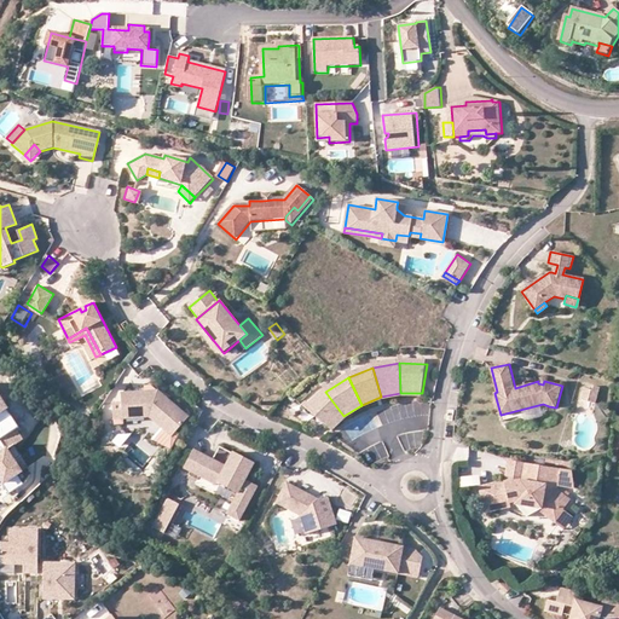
[(595,403),(600,388),(593,387),(591,392),(585,389),(582,399),(595,403)]
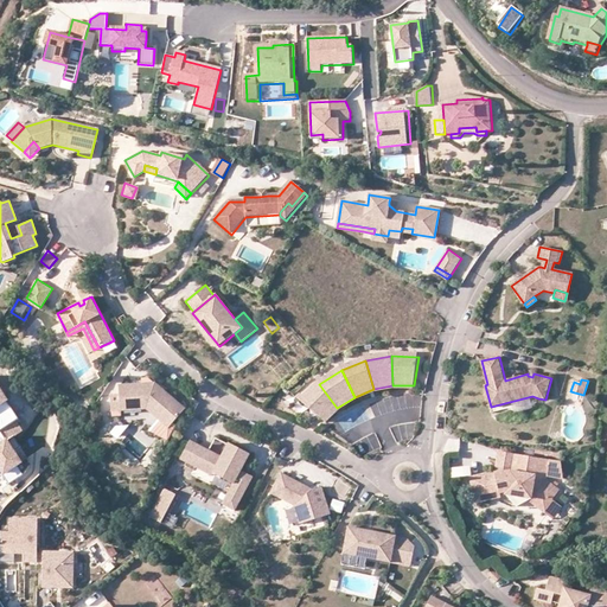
[(186,409),(155,383),(153,387),(147,387),(147,383),(120,385),(120,394),(112,395),(114,415),(122,415),(122,409),(147,408),(170,427),(186,409)]
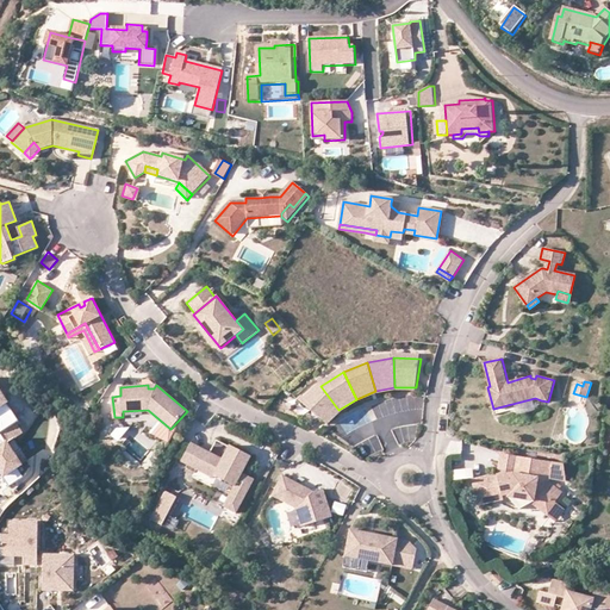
[(338,410),(321,386),(300,404),(323,424),(338,410)]
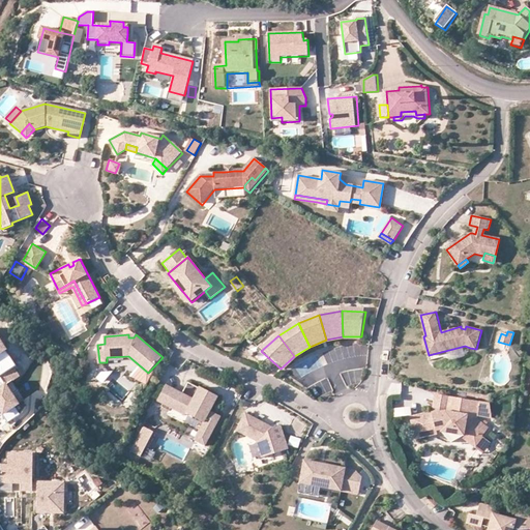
[(18,365),(0,339),(0,405),(5,412),(3,414),(9,422),(22,414),(17,406),(20,404),(13,394),(20,390),(15,381),(21,377),(15,367),(18,365)]
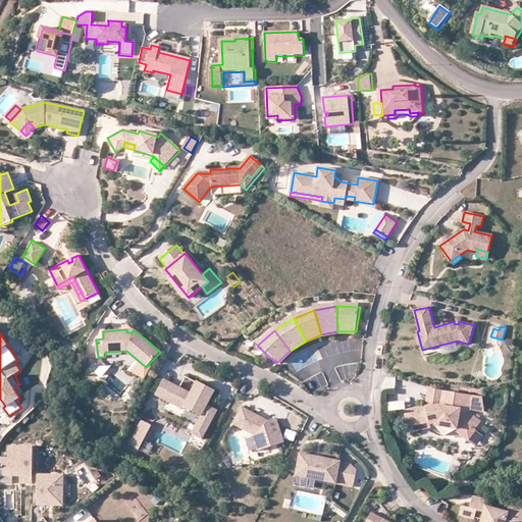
[(322,340),(321,334),(305,342),(307,346),(322,340)]
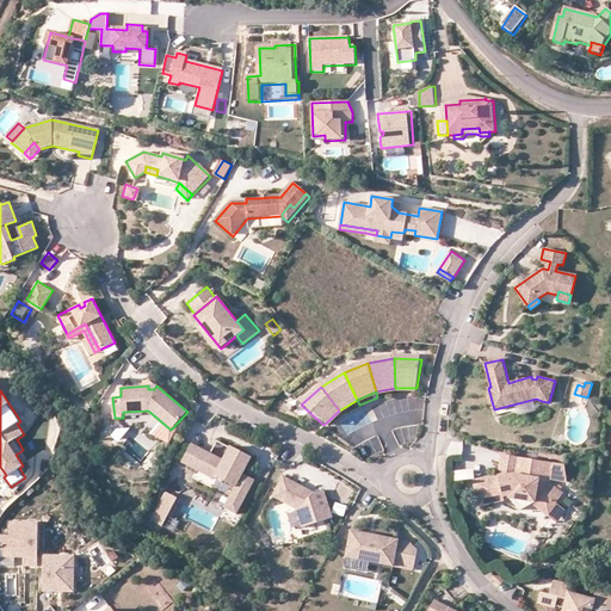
[(359,405),(357,400),(339,411),(343,415),(359,405)]
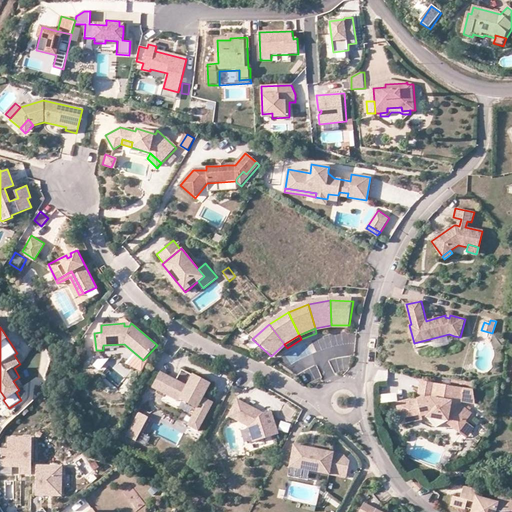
[(287,348),(284,344),(271,356),(275,359),(287,348)]
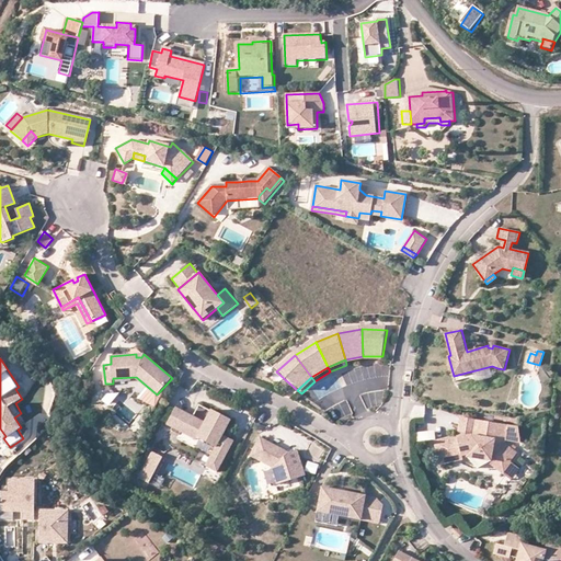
[(212,456),(207,466),(218,471),(235,441),(224,435),(231,420),(212,409),(212,410),(205,422),(194,416),(176,408),(168,424),(182,432),(185,424),(199,432),(197,436),(217,446),(212,456)]
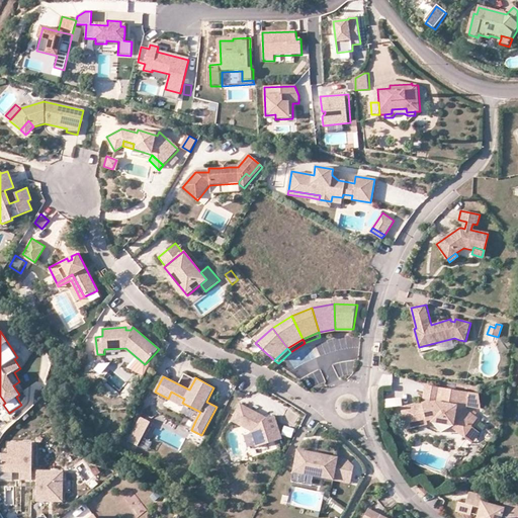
[(437,403),(440,389),(426,385),(423,402),(423,403),(426,403),(433,403),(437,403)]
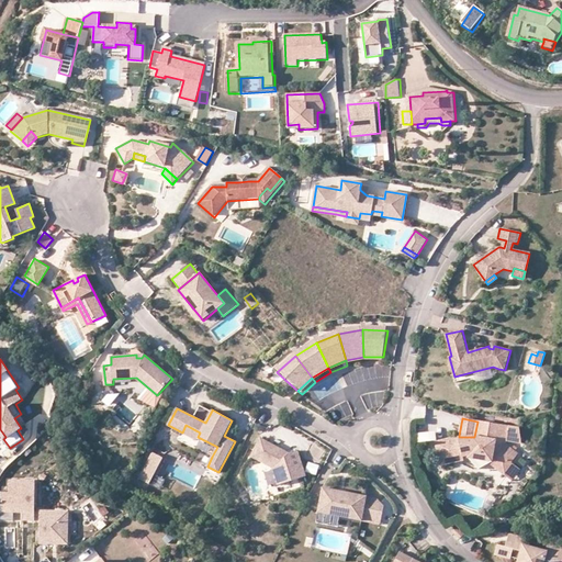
[(506,447),(507,442),(507,439),(509,427),(478,422),(474,437),(470,437),(462,437),(459,437),(459,436),(436,441),(441,463),(464,458),(463,456),(469,456),(469,459),(479,470),(489,464),(492,463),(494,451),(512,464),(518,456),(515,452),(506,447)]
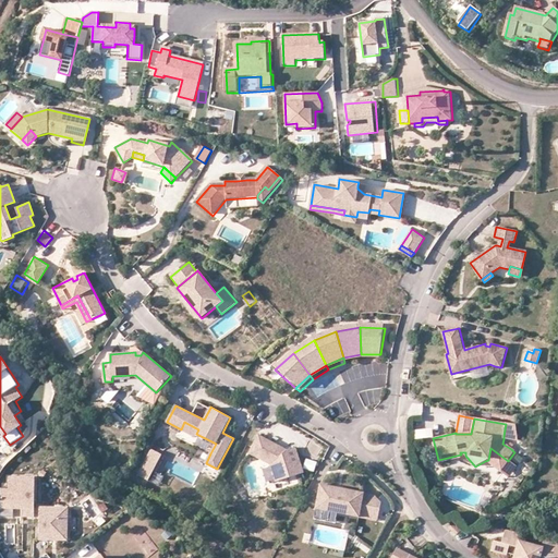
[(184,422),(181,429),(195,437),(196,434),(198,429),(184,422)]
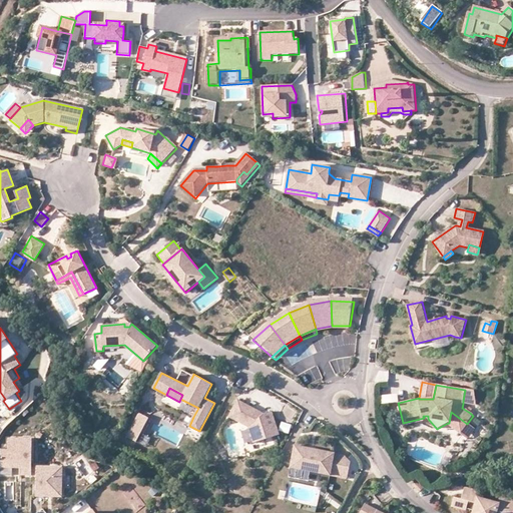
[(465,390),(463,401),(476,404),(475,392),(465,390)]
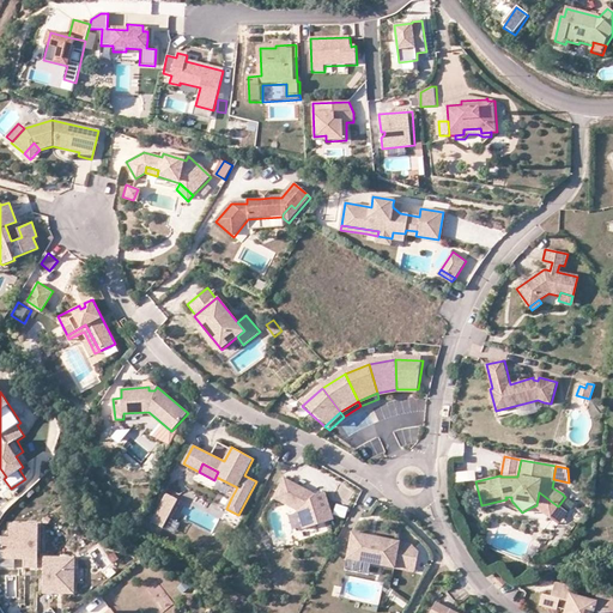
[(307,487),(284,477),(274,497),(298,509),(304,528),(335,519),(326,491),(317,493),(310,490),(309,492),(304,490),(307,487)]
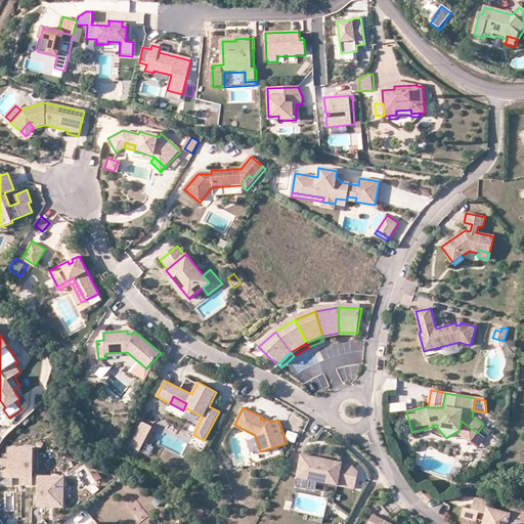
[(472,417),(480,422),(482,419),(473,412),(472,417)]
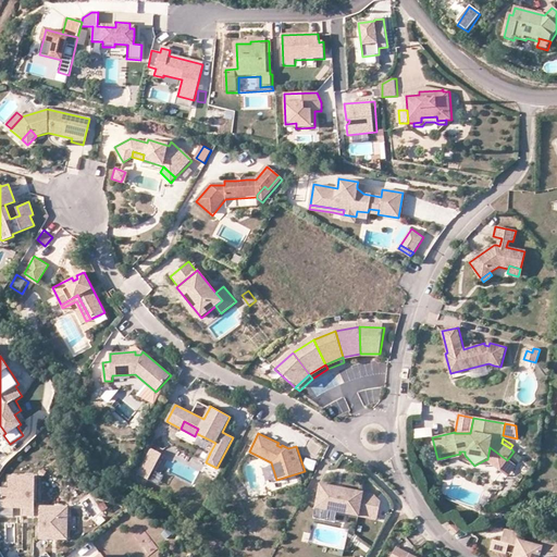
[(318,455),(322,447),(314,442),(309,449),(318,455)]
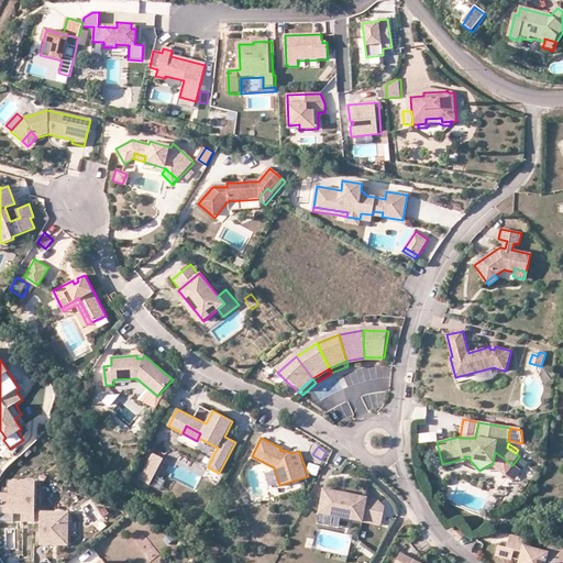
[(512,465),(495,452),(493,464),(489,465),(504,476),(514,483),(521,472),(512,465)]
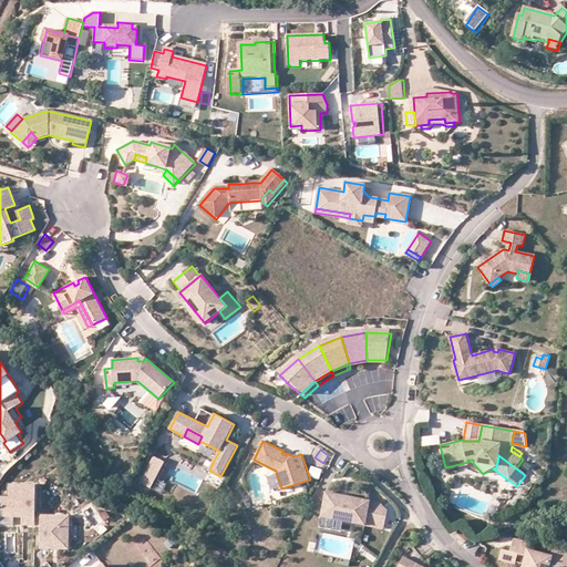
[(166,464),(155,459),(142,484),(152,490),(166,464)]
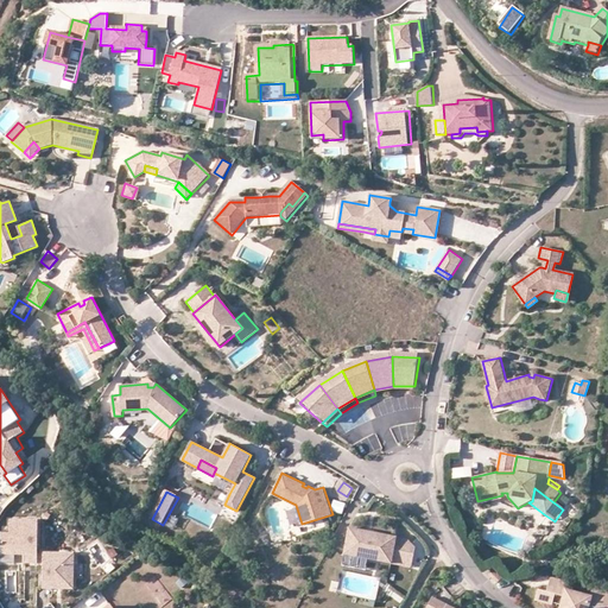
[(166,525),(175,530),(178,521),(170,517),(166,525)]
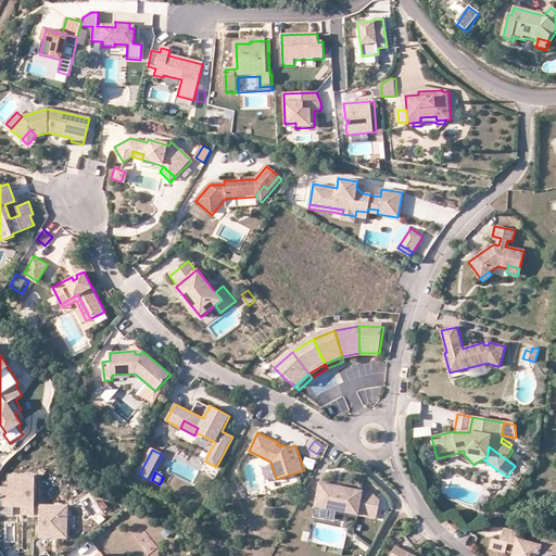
[(34,516),(36,477),(10,477),(9,489),(1,489),(0,505),(0,506),(21,507),(21,515),(34,516)]
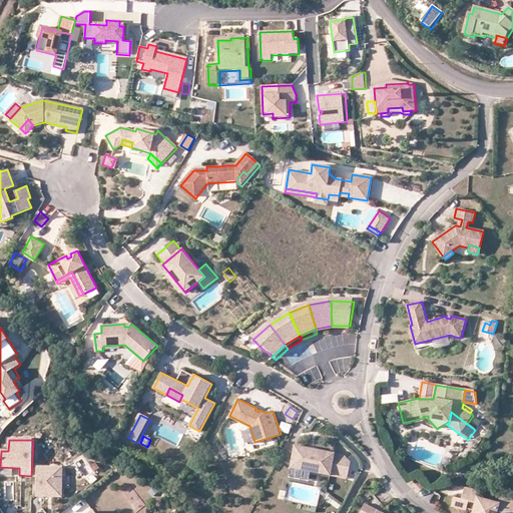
[(412,456),(417,443),(409,440),(404,453),(412,456)]
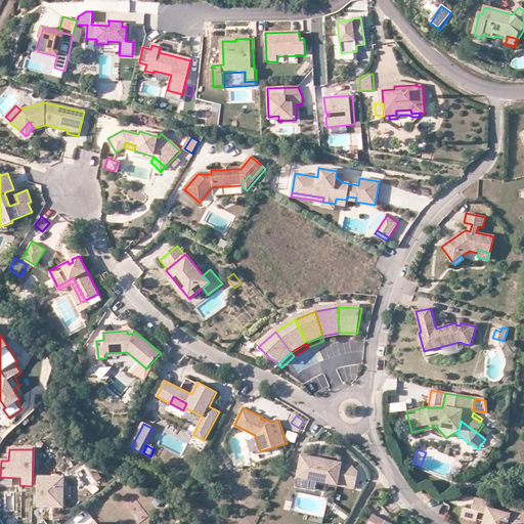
[(351,464),(323,459),(322,462),(314,460),(315,456),(302,454),(297,476),(317,481),(355,488),(358,472),(351,464)]
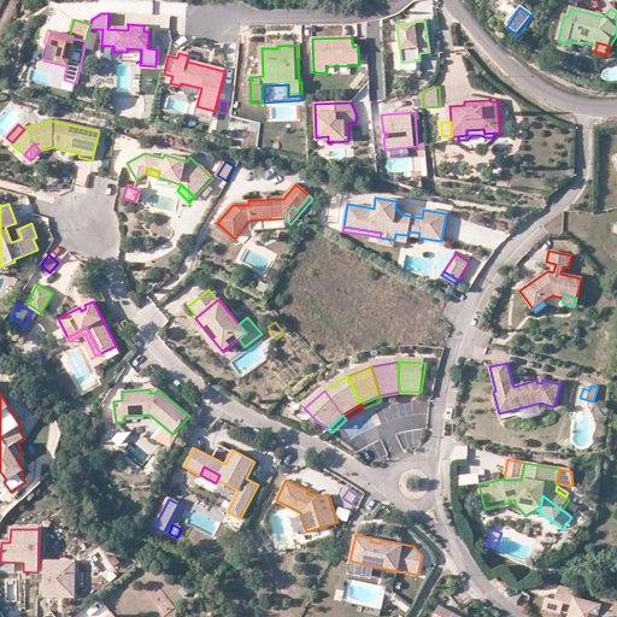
[(75,564),(45,562),(42,598),(58,598),(58,595),(74,597),(75,564)]
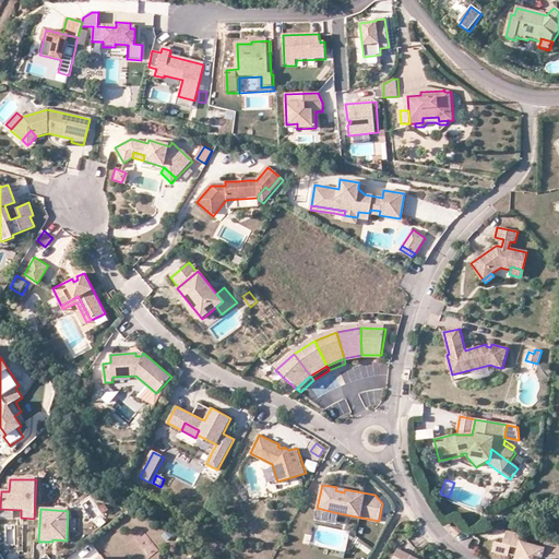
[(462,531),(454,523),(450,527),(458,536),(462,531)]
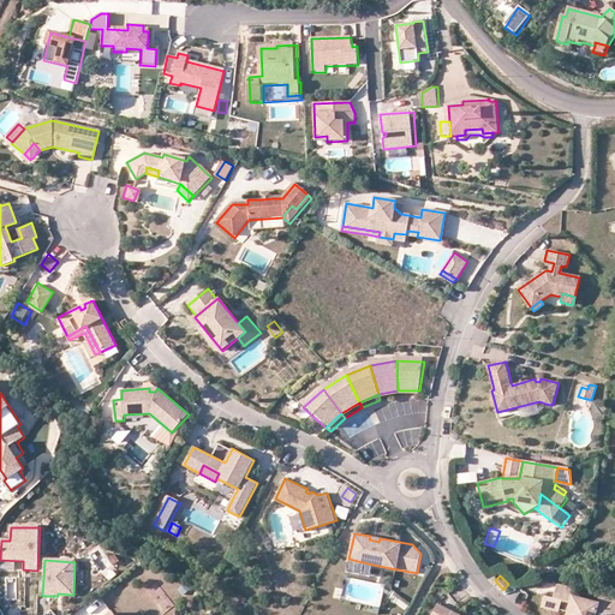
[(599,614),(605,614),(614,614),(614,599),(599,596),(597,604),(573,597),(575,589),(557,584),(554,598),(545,596),(542,607),(559,611),(560,610),(569,613),(567,614),(593,614),(595,614),(599,614)]
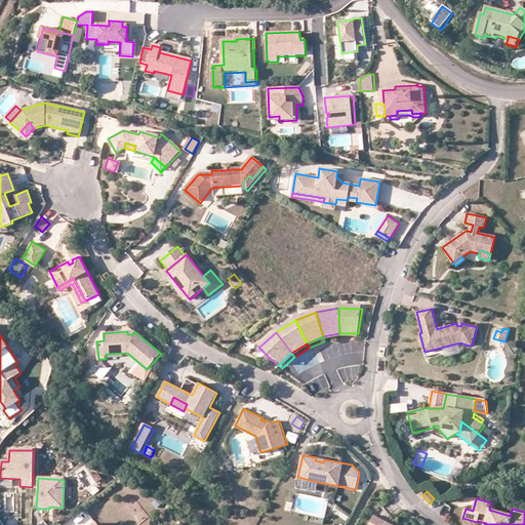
[(393,524),(374,515),(368,524),(393,524)]
